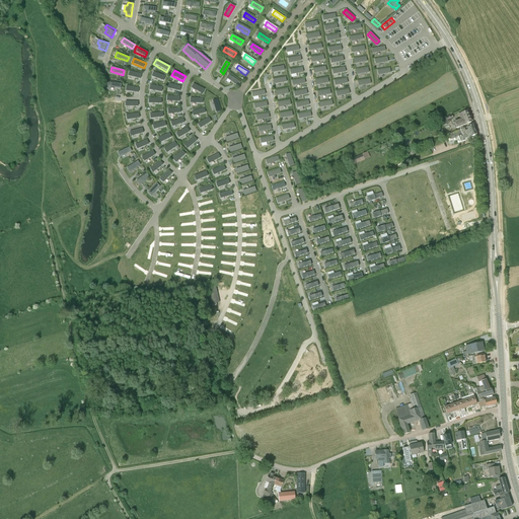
[(141,79),(142,74),(130,71),(128,76),(141,79)]
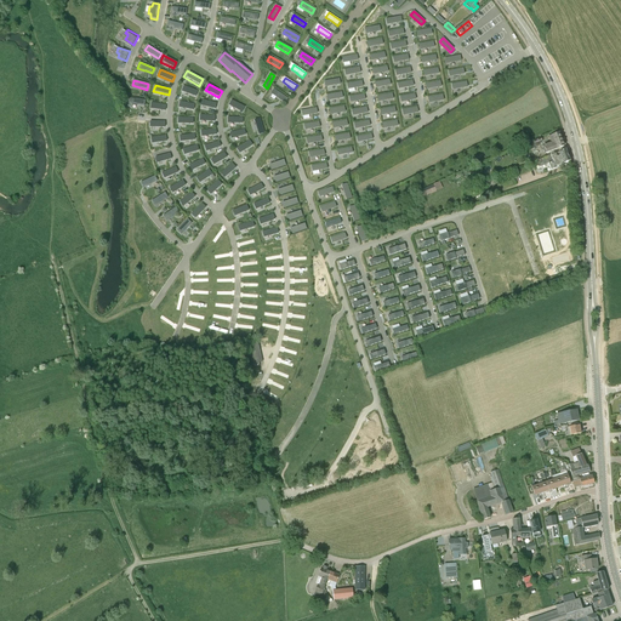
[(198,92),(182,86),(180,93),(195,98),(198,92)]
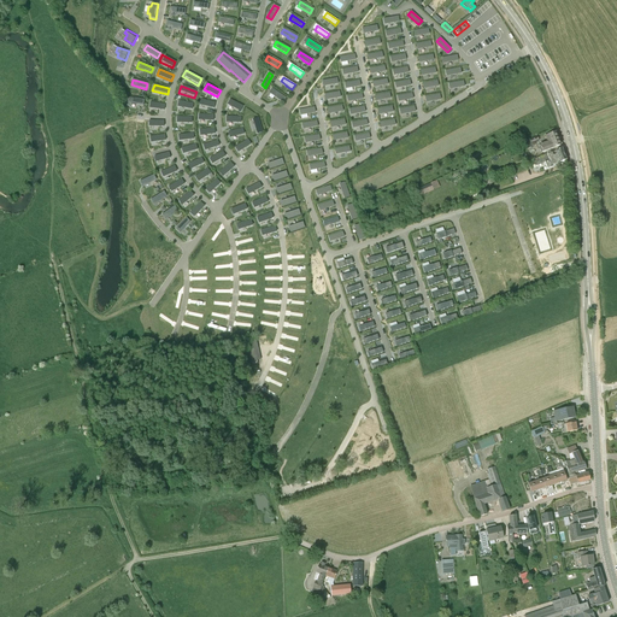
[(277,99),(283,103),(287,98),(275,90),(271,94),(277,98),(277,99)]
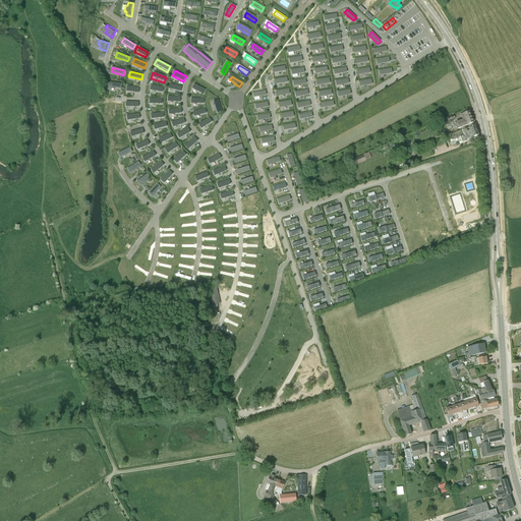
[(207,90),(194,82),(190,90),(204,96),(207,91),(207,90)]
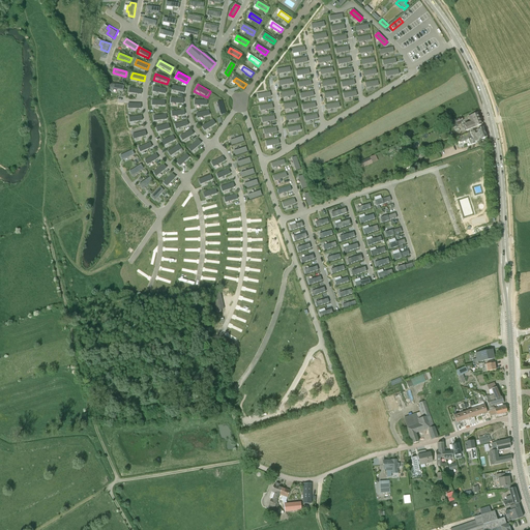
[(166,90),(151,87),(150,94),(165,96),(166,90)]
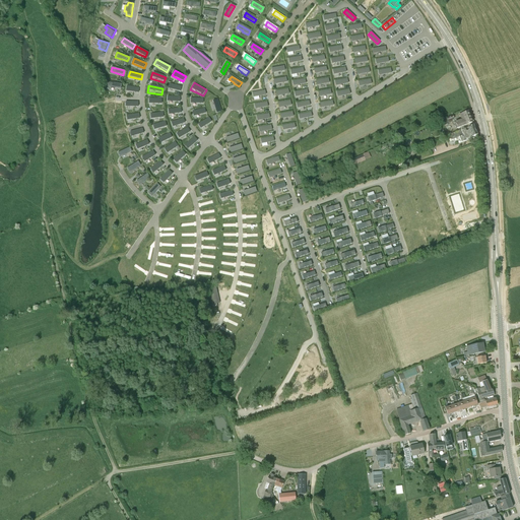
[(206,113),(205,108),(192,111),(194,116),(206,113)]
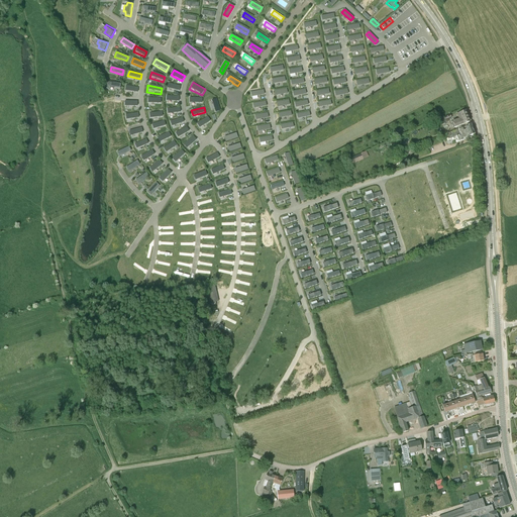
[(470,121),(466,111),(459,113),(461,118),(453,122),(455,126),(470,121)]
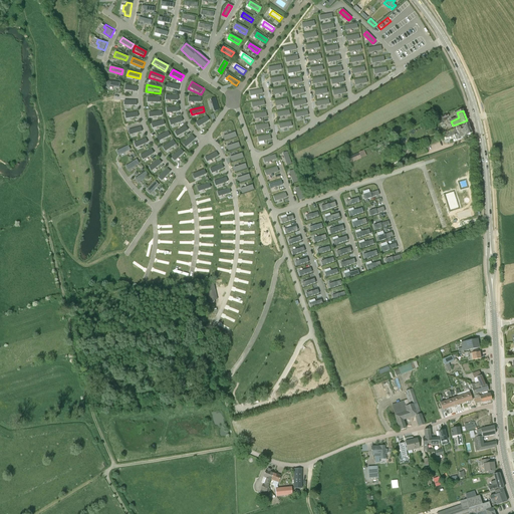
[(438,124),(447,120),(446,118),(449,117),(448,113),(436,119),(438,124)]
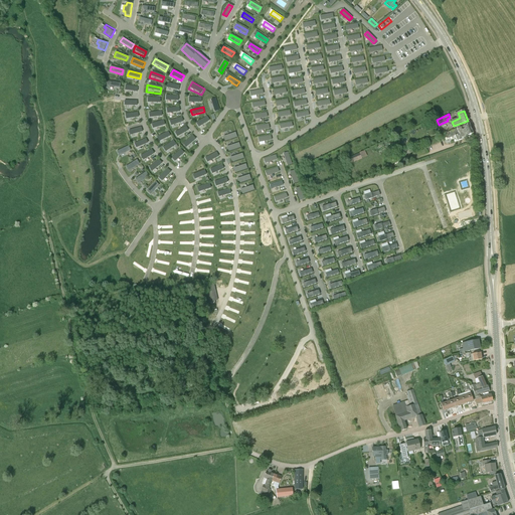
[(199,127),(210,121),(207,116),(196,123),(199,127)]
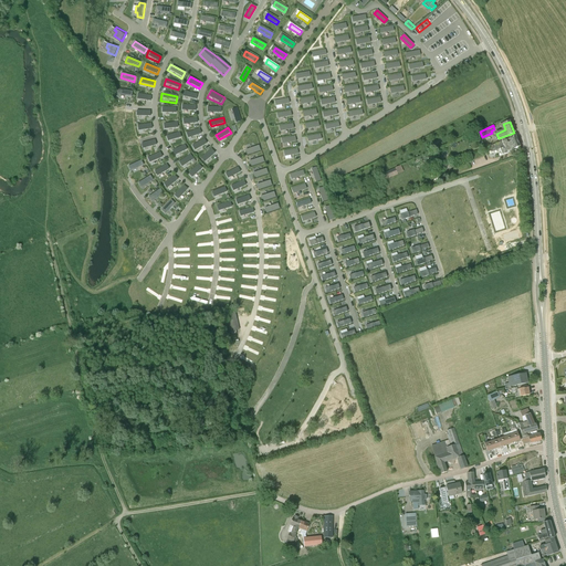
[(201,134),(200,128),(187,133),(188,138),(201,134)]
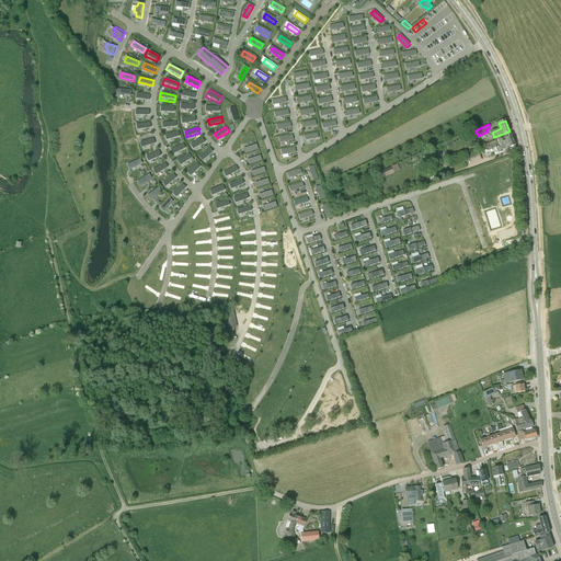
[(180,136),(179,130),(165,135),(167,140),(180,136)]
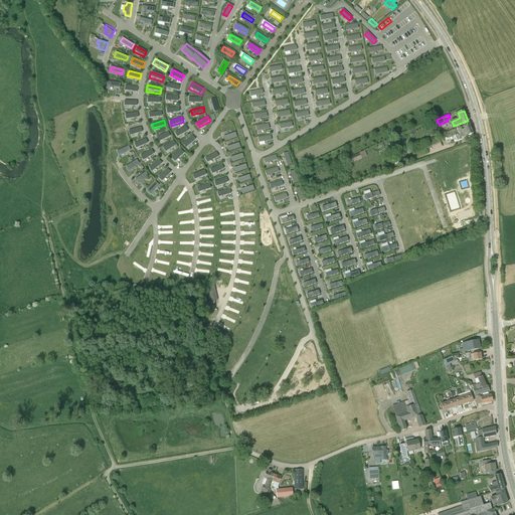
[(455,136),(457,141),(470,136),(469,136),(471,135),(473,134),(469,124),(457,129),(445,133),(447,139),(455,136)]
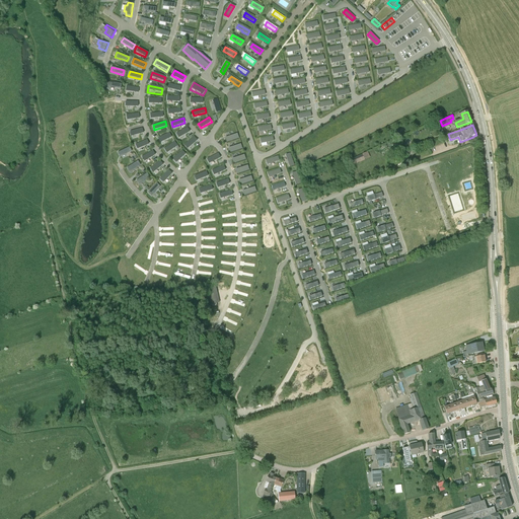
[(188,126),(174,131),(177,138),(191,133),(188,126)]
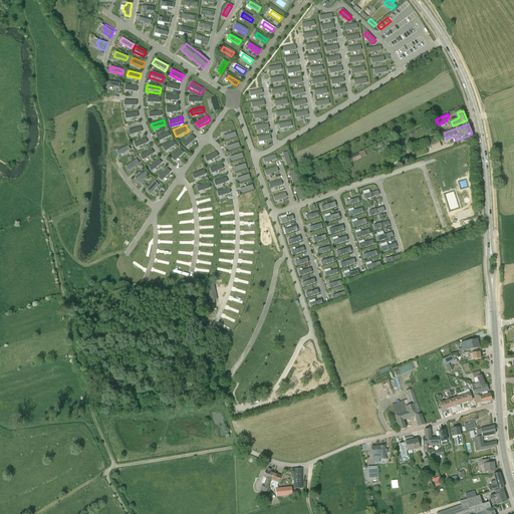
[(141,125),(129,131),(130,138),(143,133),(141,125)]
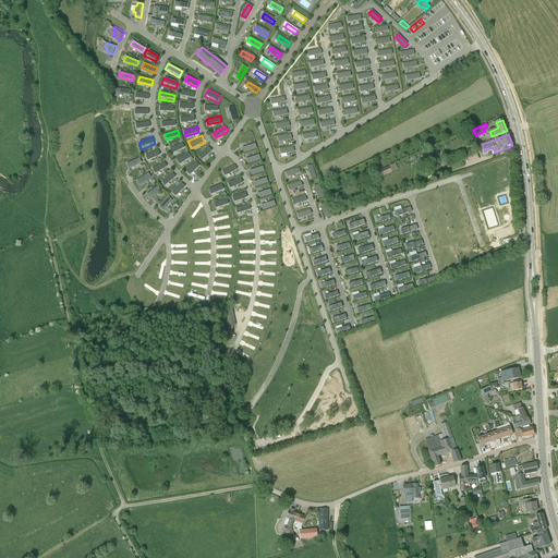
[(185,147),(182,143),(170,148),(172,154),(185,147)]
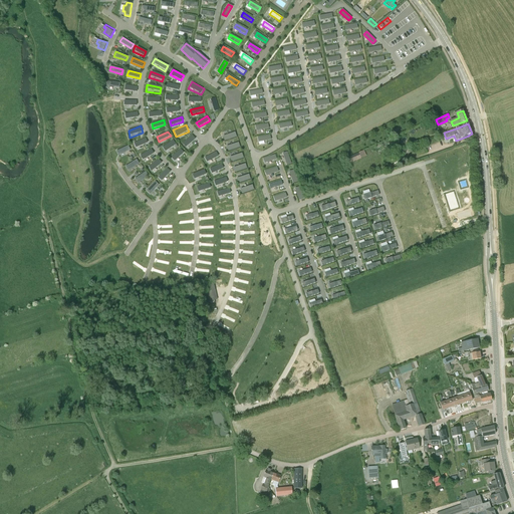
[(235,133),(223,137),(225,141),(236,138),(235,133)]
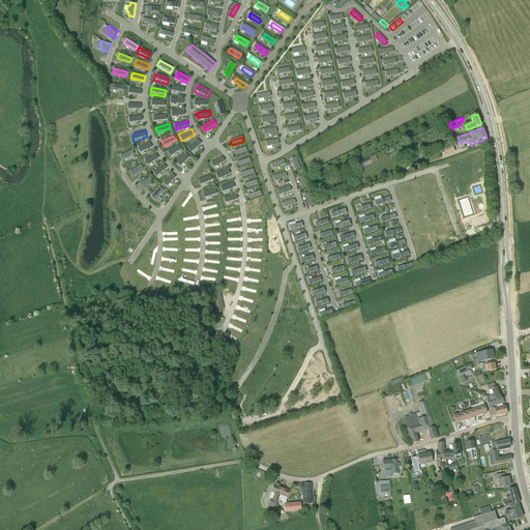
[(192,152),(202,143),(199,140),(188,148),(192,152)]
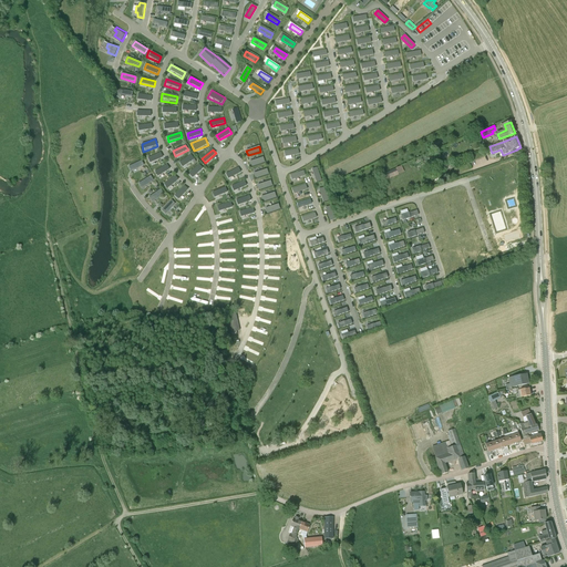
[(160,152),(147,157),(150,164),(163,158),(160,152)]
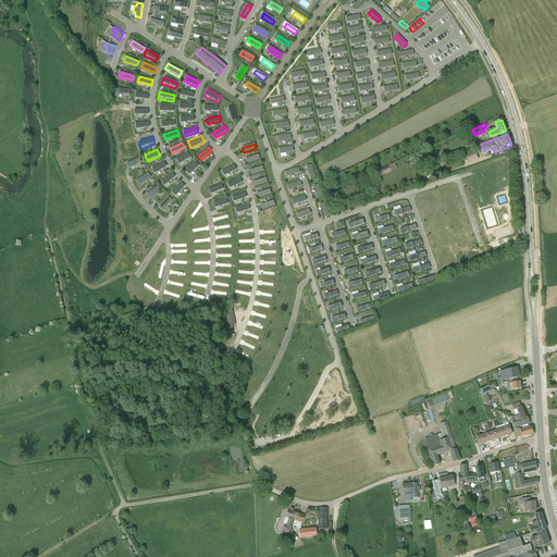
[(192,157),(187,151),(174,160),(178,166),(192,157)]
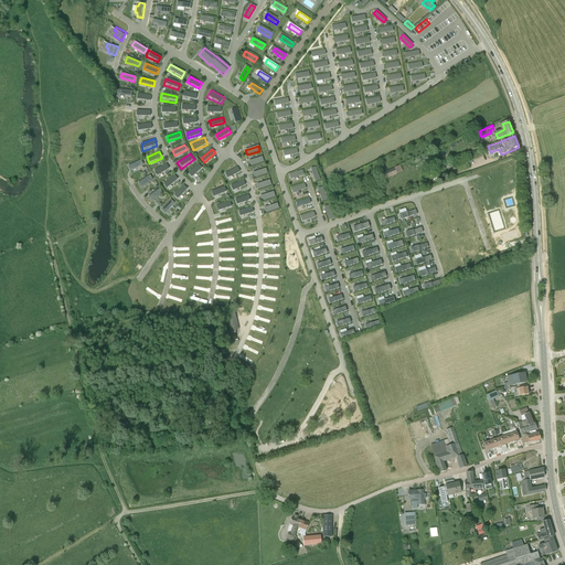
[(262,157),(249,161),(251,166),(263,162),(262,157)]
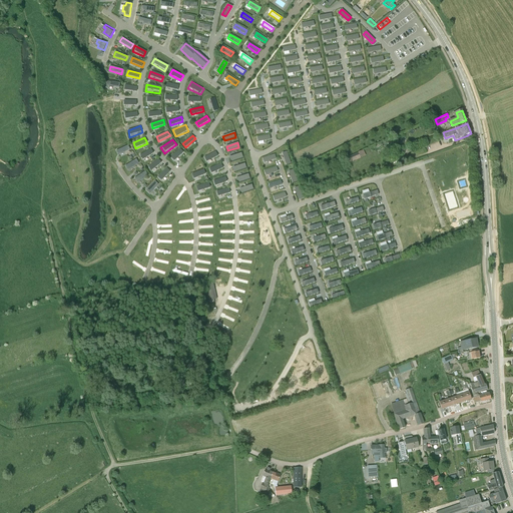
[(130,149),(128,145),(116,150),(118,154),(130,149)]
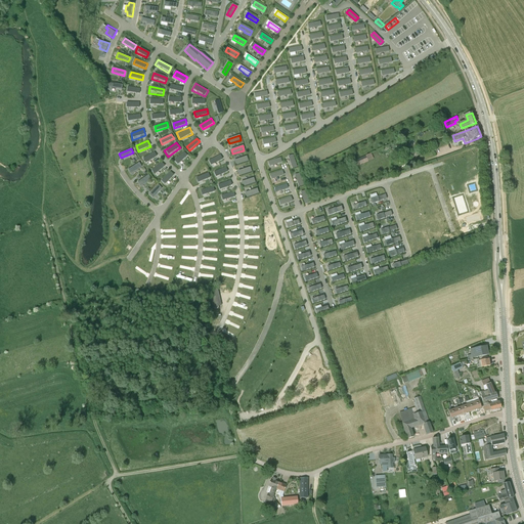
[(155,151),(143,159),(146,163),(157,157),(155,151)]
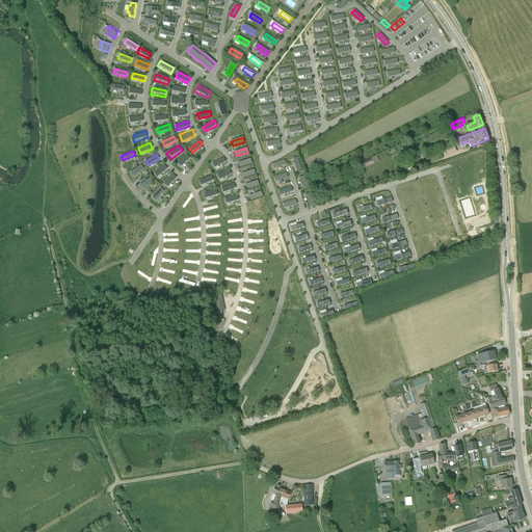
[(181,169),(191,159),(186,154),(176,164),(181,169)]
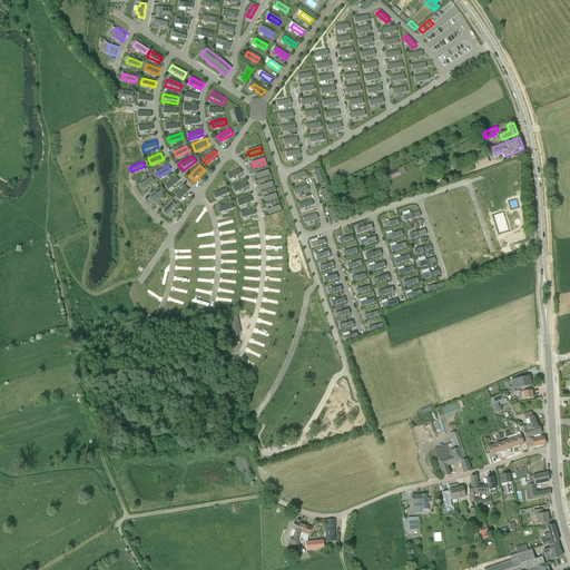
[(404,167),(384,176),(386,182),(401,176),(406,173),(404,167)]
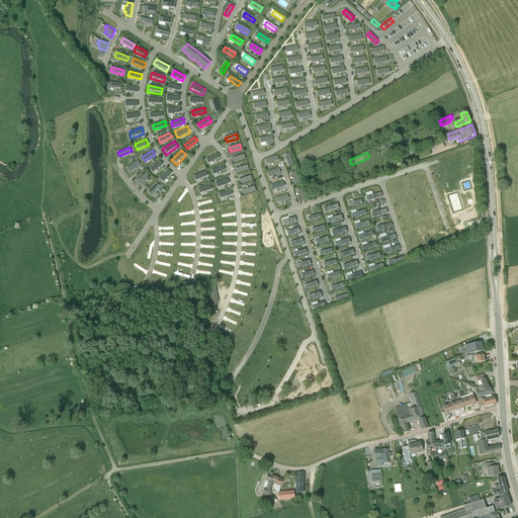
[(220,157),(218,153),(206,159),(208,163),(220,157)]
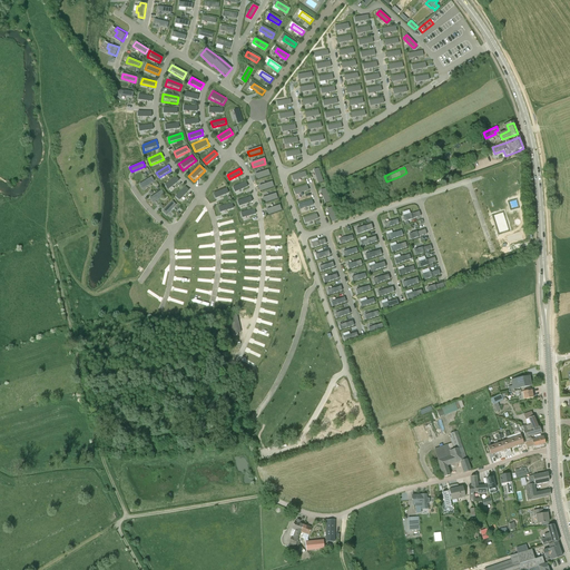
[(323,182),(318,169),(314,170),(318,183),(323,182)]
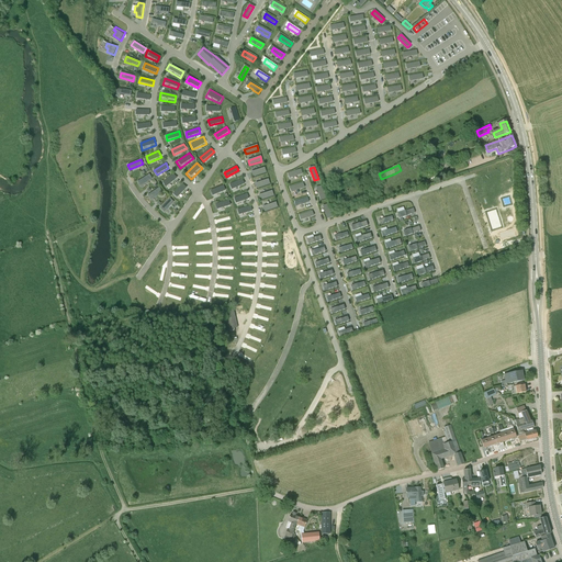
[(254,177),(266,172),(265,168),(251,172),(254,177)]
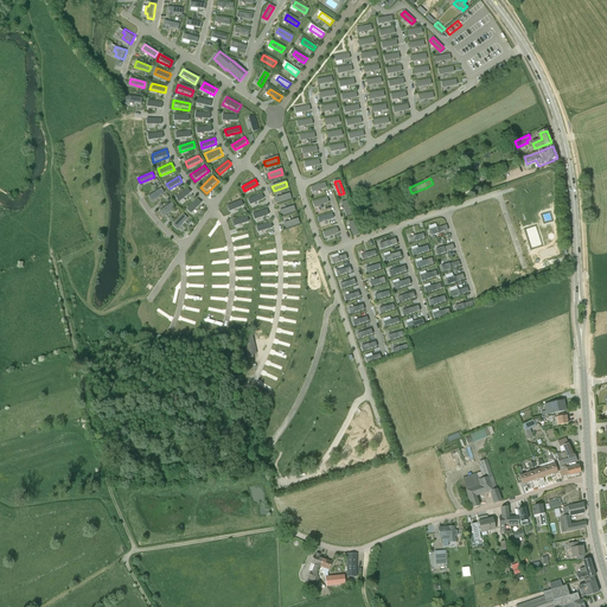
[(313,192),(326,189),(325,183),(311,187),(313,192)]
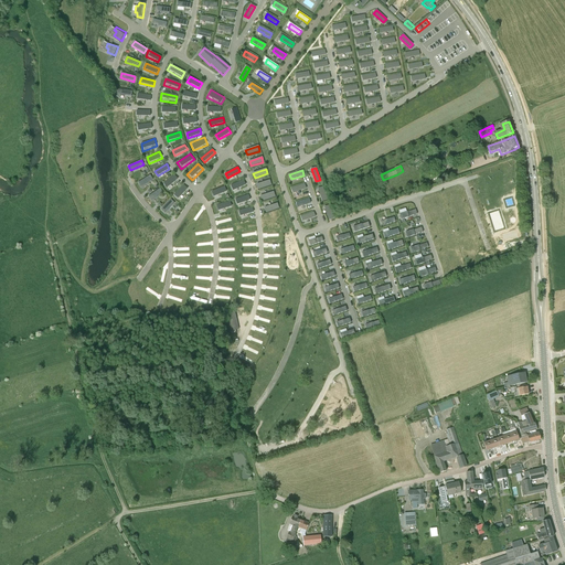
[(166,190),(178,180),(172,174),(162,183),(166,190)]
